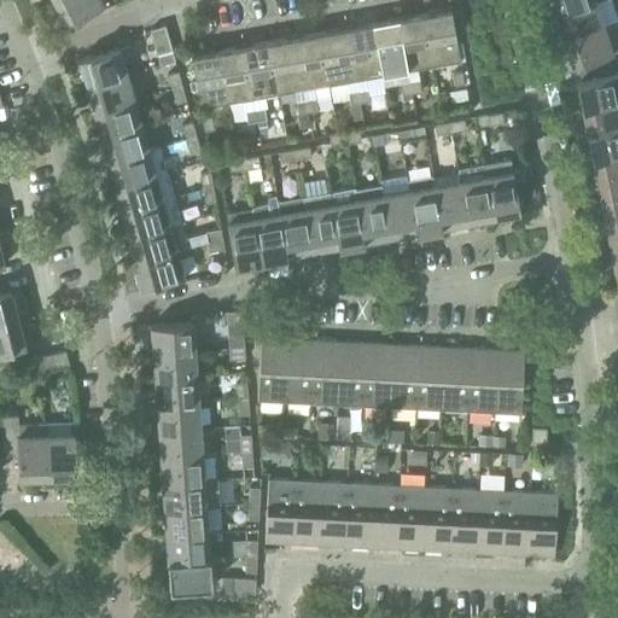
[(103,4),(100,0),(53,0),(65,23),(103,4)]
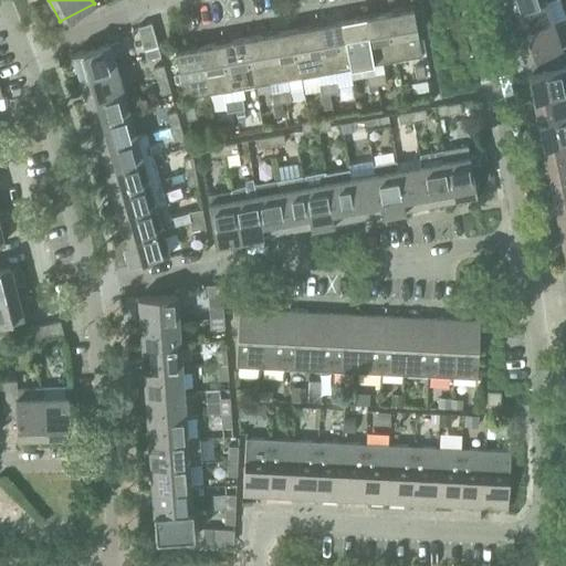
[(504,0),(510,13),(546,1),(545,0),(504,0)]
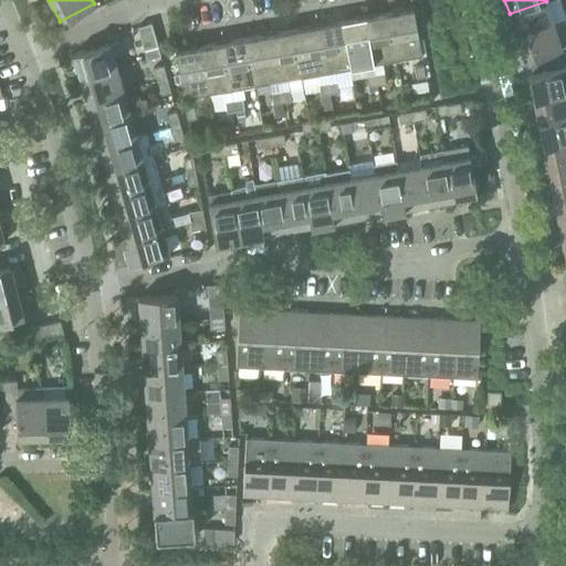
[(510,13),(517,35),(554,23),(546,1),(510,13)]
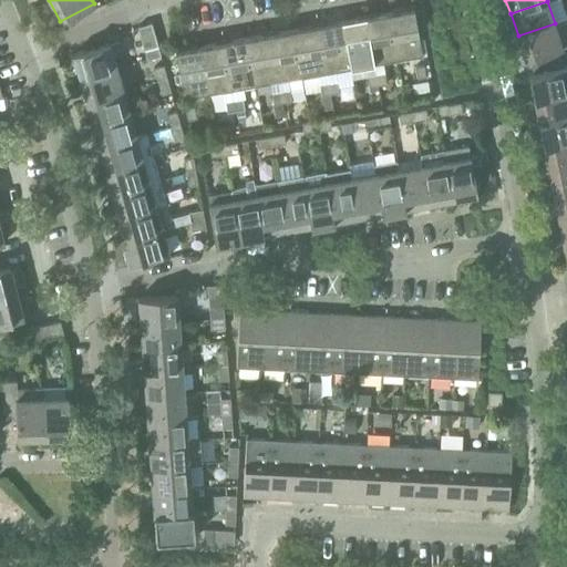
[(422,55),(413,8),(390,11),(399,60),(422,55)]
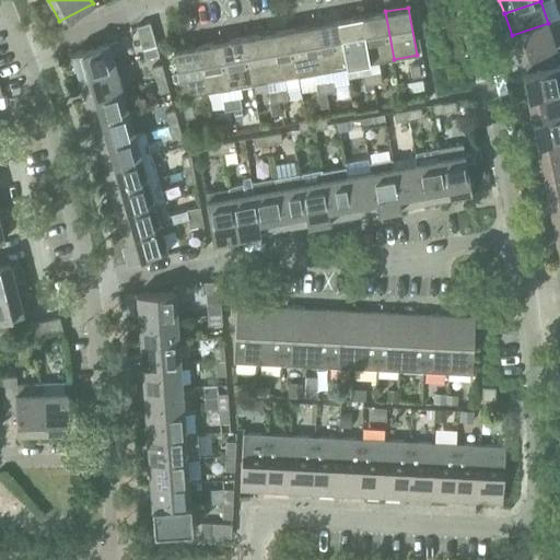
[(361,15),(370,63),(394,59),(385,11),(361,15)]
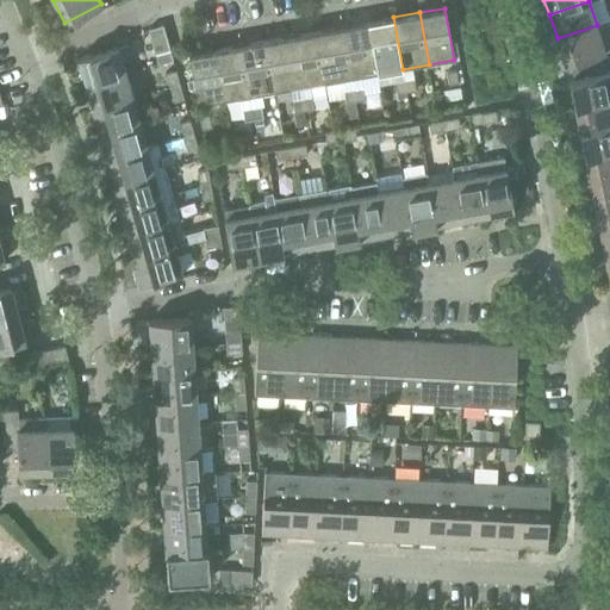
[(393,17),(368,22),(378,74),(403,69),(393,17)]
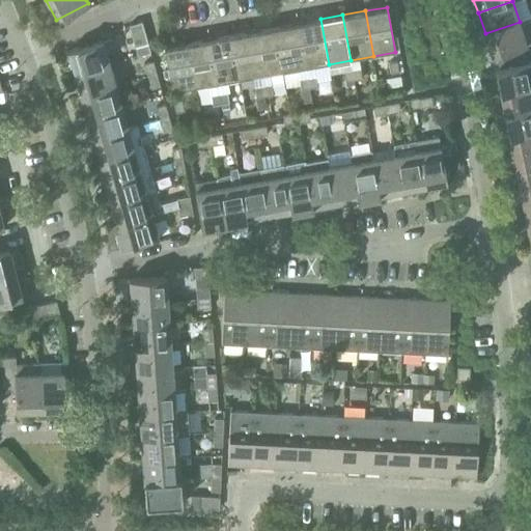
[(306,68),(329,64),(320,19),(298,23),(306,68)]
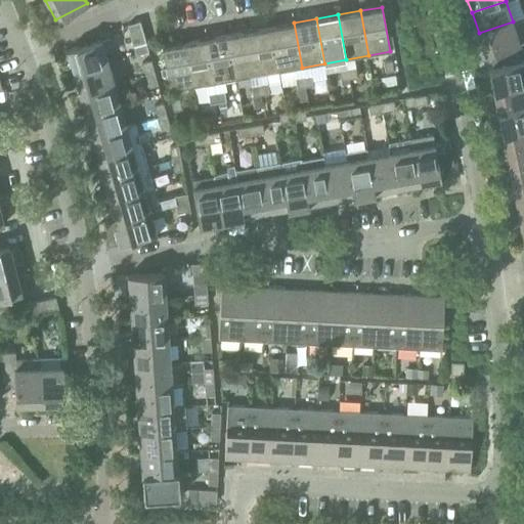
[(148,50),(140,20),(128,25),(136,54),(148,50)]
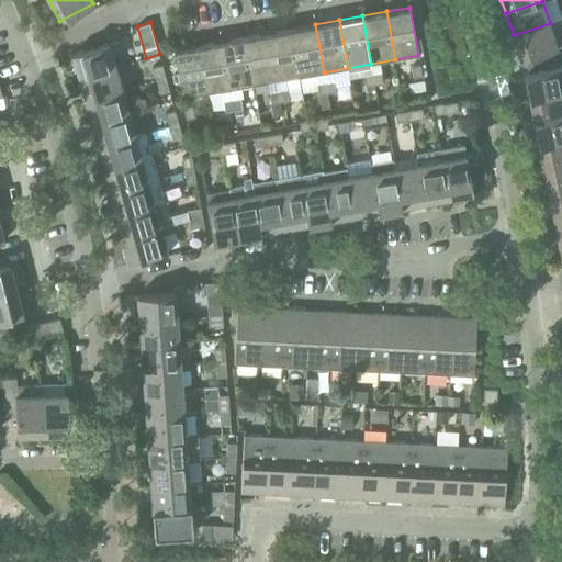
[(558,47),(550,23),(514,35),(521,59),(525,58),(527,65),(555,57),(553,49),(558,47)]
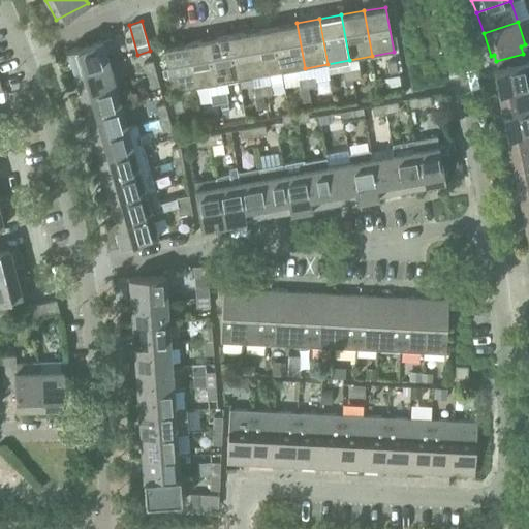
[(297,23),(275,27),(283,72),(305,68),(297,23)]
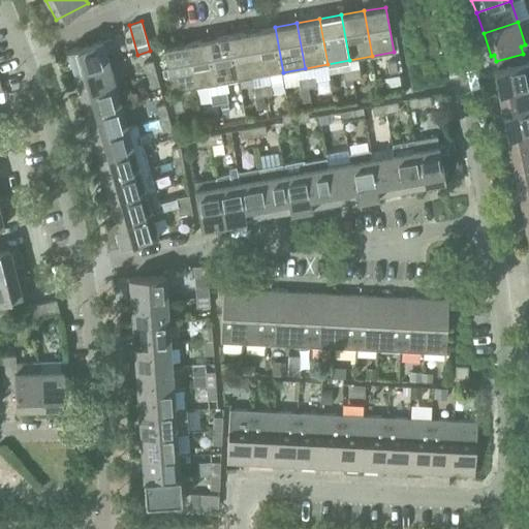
[(285,82),(283,72),(275,27),(253,31),(260,75),(260,76),(262,84),(271,83),(271,84),(285,82)]
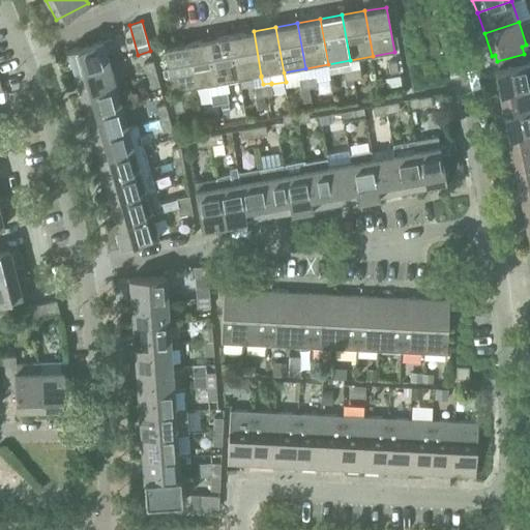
[(231,35),(239,80),(253,78),(255,86),(263,84),(261,77),(261,76),(254,31),(231,35)]
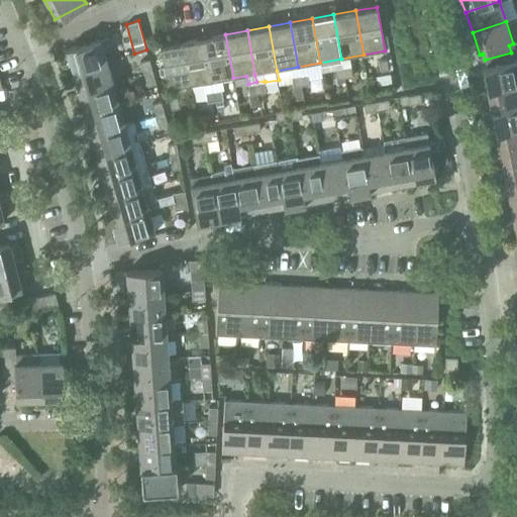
[(221,89),(223,89),(222,80),(233,78),(225,34),(204,38),(212,82),(211,82),(213,89),(221,88),(221,89)]
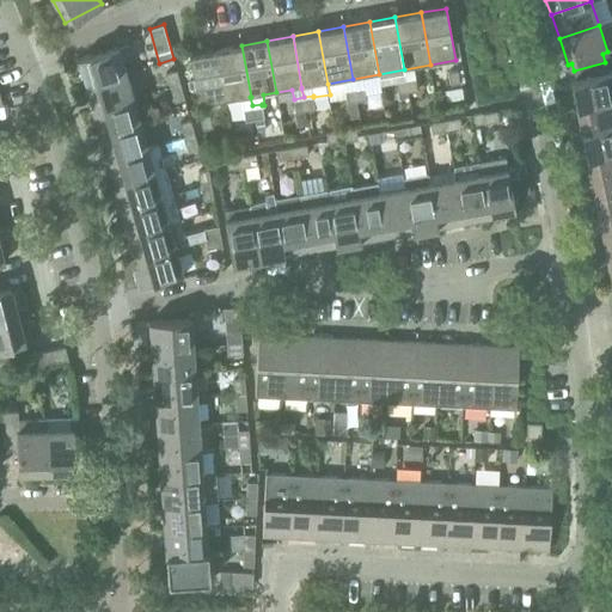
[(122,59),(133,56),(129,44),(79,59),(86,84),(126,73),(122,59)]
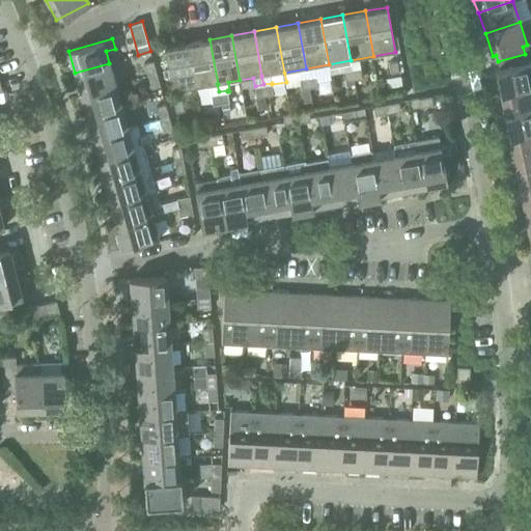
[(218,84),(210,39),(187,44),(195,88),(217,84),(218,84)]
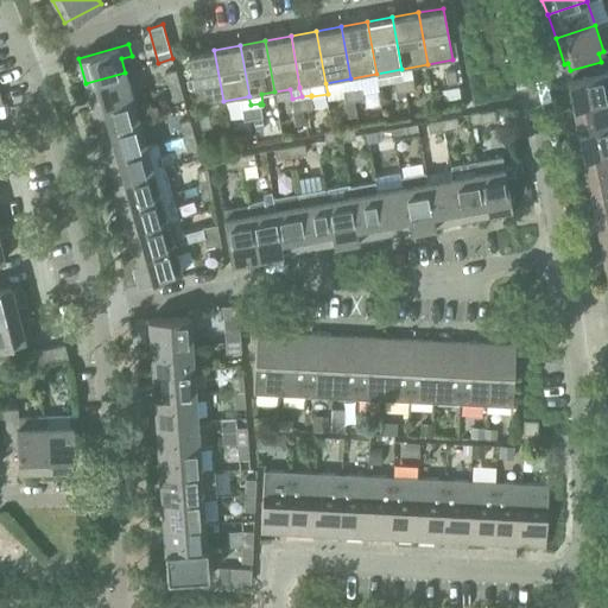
[(223,101),(214,50),(189,55),(197,106),(223,101)]
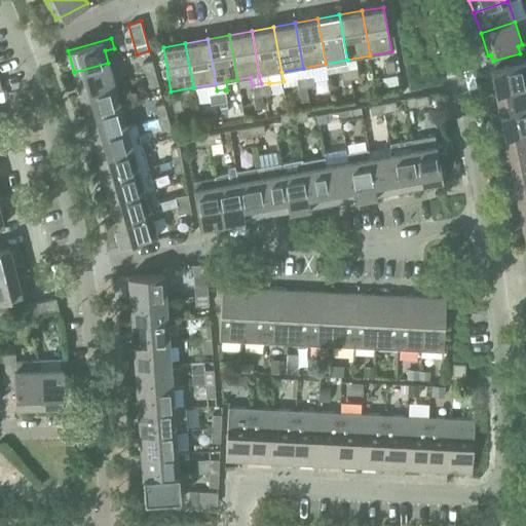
[(491,68),(496,90),(525,83),(525,61),(522,62),(520,53),(493,61),(495,68),(491,68)]
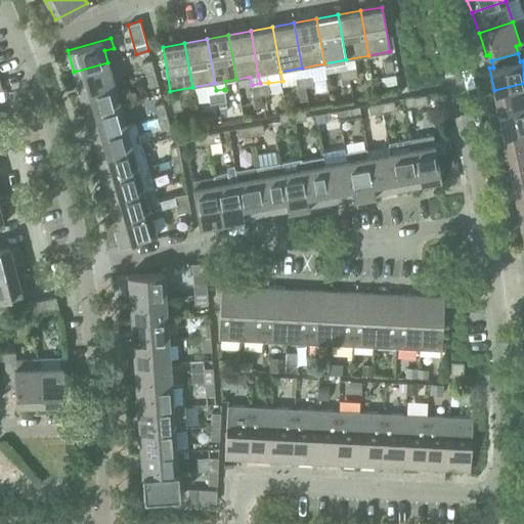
[(392,59),(384,60),(386,72),(394,71),(392,59)]
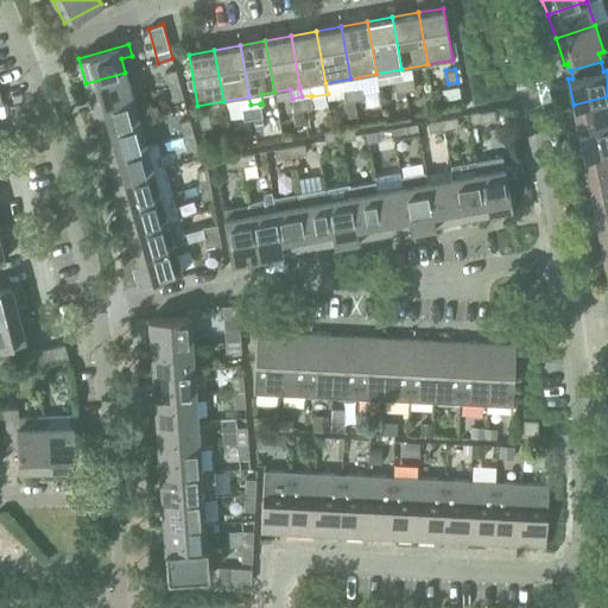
[(170,86),(179,83),(175,70),(166,73),(170,86)]
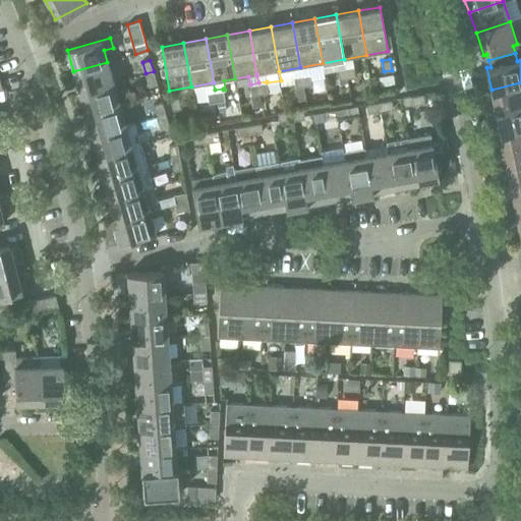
[(73,71),(79,93),(113,82),(107,62),(73,71)]
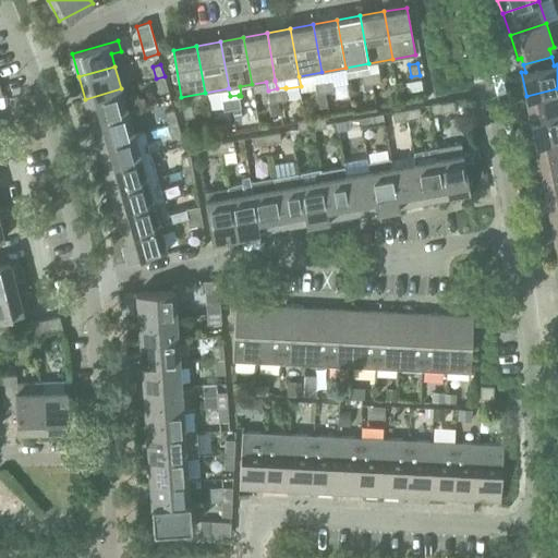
[(371,72),(372,84),(380,82),(379,71),(371,72)]
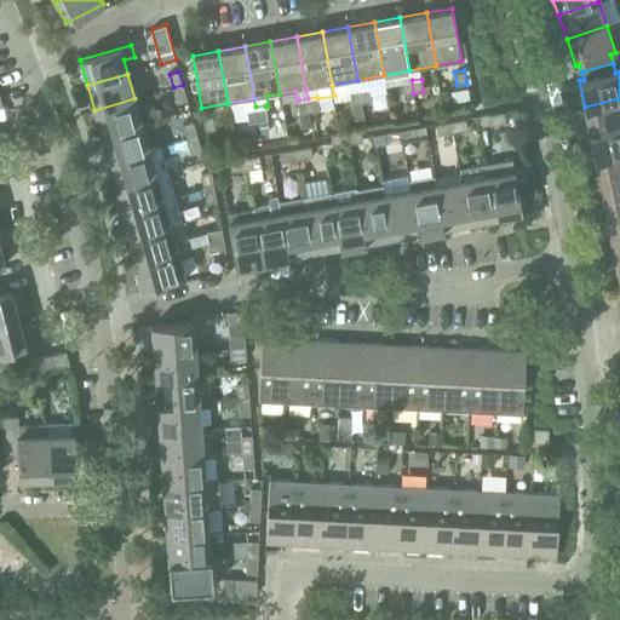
[(403,95),(413,93),(412,80),(401,81),(403,95)]
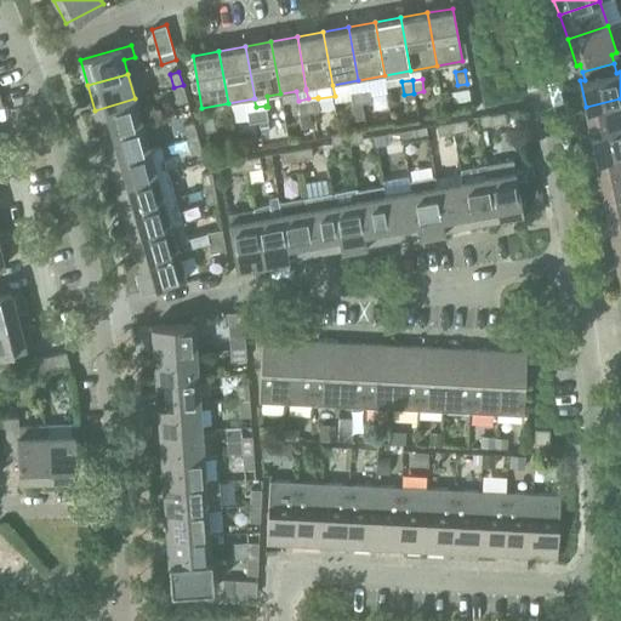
[(183,85),(174,87),(177,102),(187,100),(183,85)]
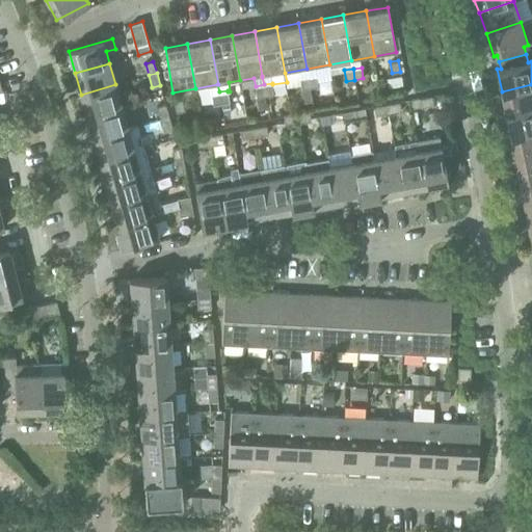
[(317,75),(309,76),(311,87),(319,86),(317,75)]
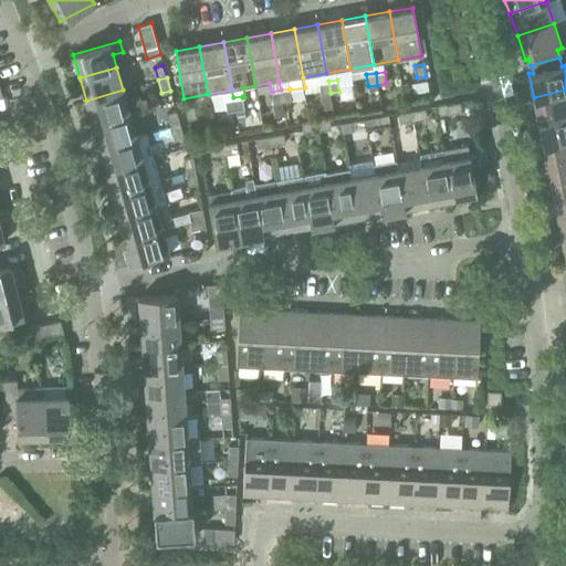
[(322,95),(331,93),(328,81),(320,83),(322,95)]
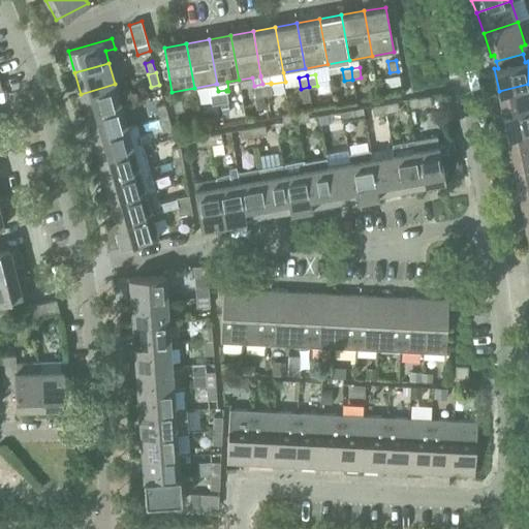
[(271,83),(262,84),(263,95),(273,94),(271,84),(271,83)]
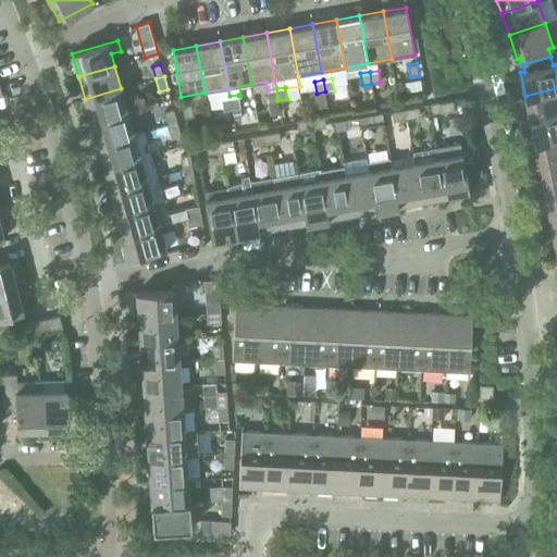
[(127,111),(121,88),(85,99),(91,121),(127,111)]
